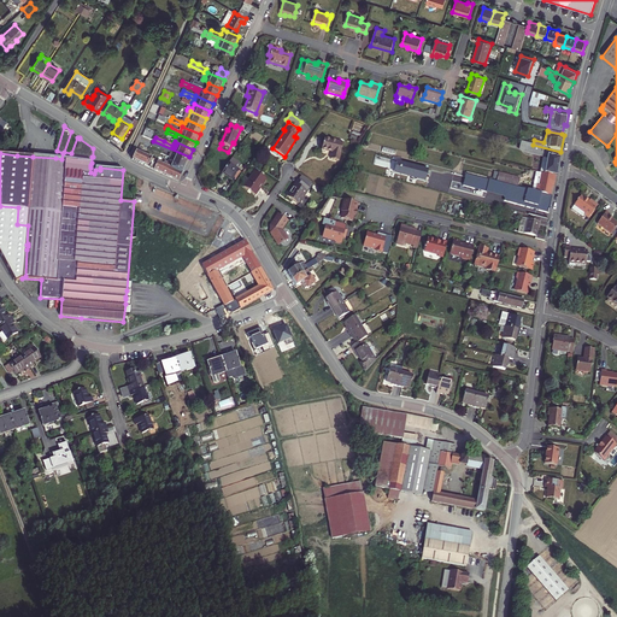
[(342,144),(324,139),(322,150),(333,152),(331,154),(339,158),(342,144)]
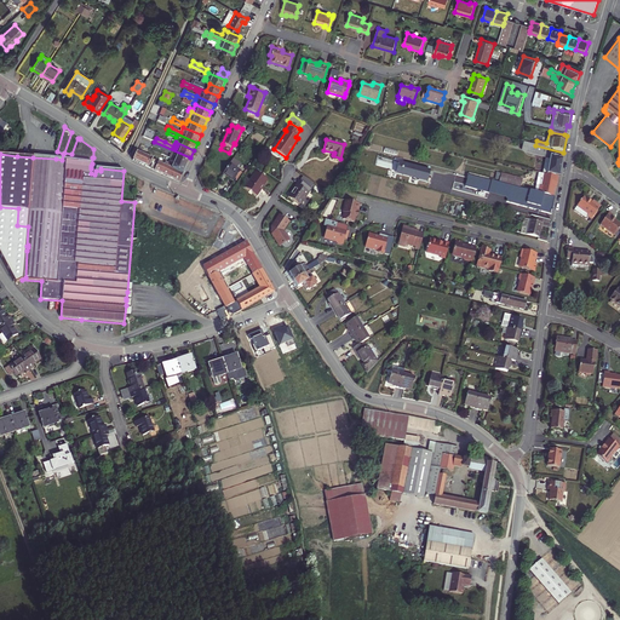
[(190,158),(154,142),(153,147),(161,150),(161,149),(171,154),(173,155),(172,158),(170,156),(168,158),(171,159),(187,166),(190,158)]
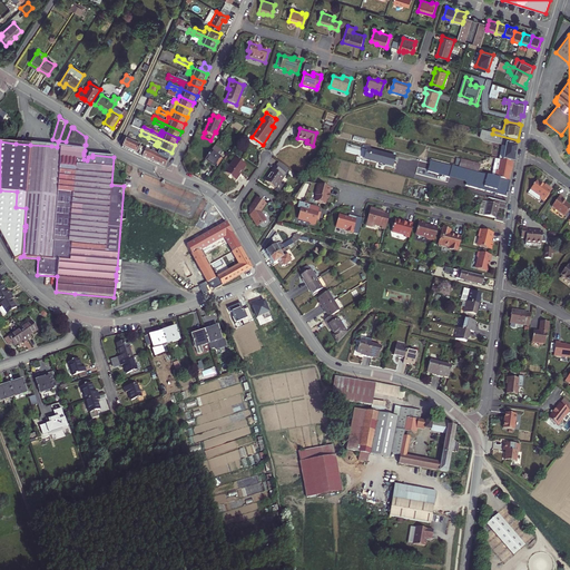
[(495,144),(505,146),(505,144),(485,139),(488,133),(481,130),(479,138),(483,141),(495,144)]
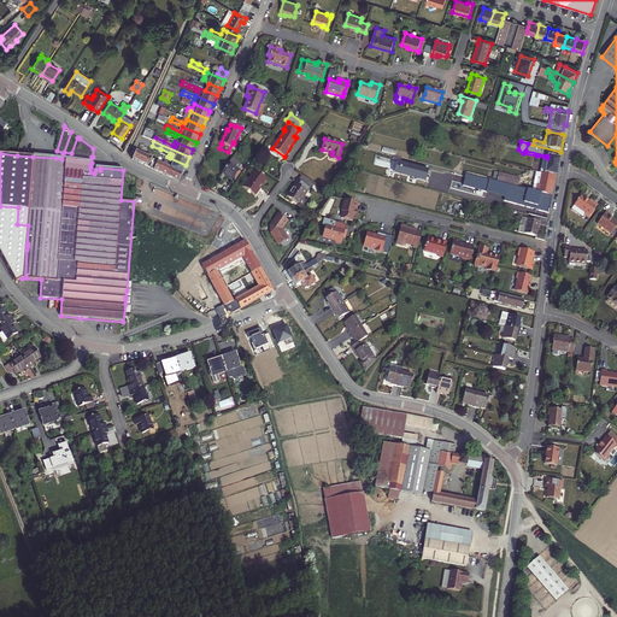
[(557,177),(560,152),(533,145),(528,144),(526,151),(547,156),(547,158),(547,159),(542,158),(540,172),(541,174),(556,176),(557,177)]
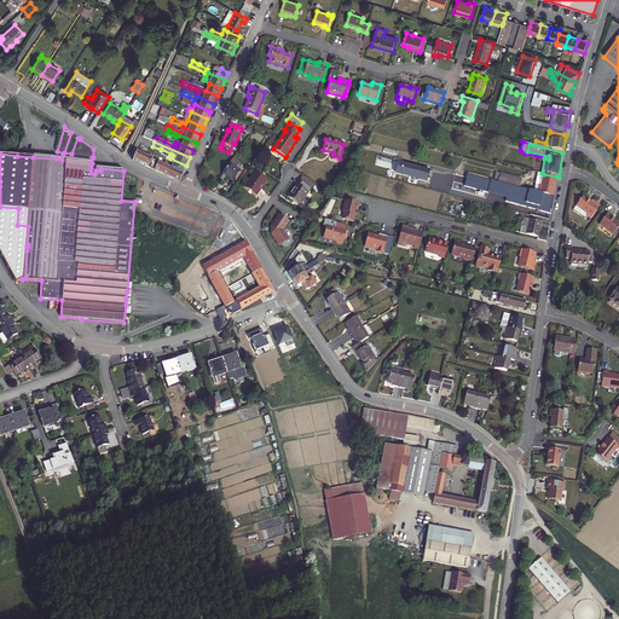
[(158,162),(137,151),(132,160),(155,171),(158,162)]
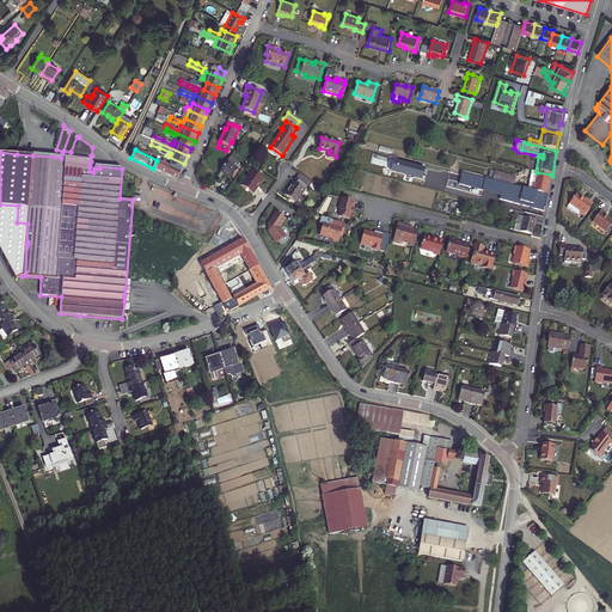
[(184,164),(169,157),(166,161),(164,160),(163,163),(165,164),(181,171),(184,164)]
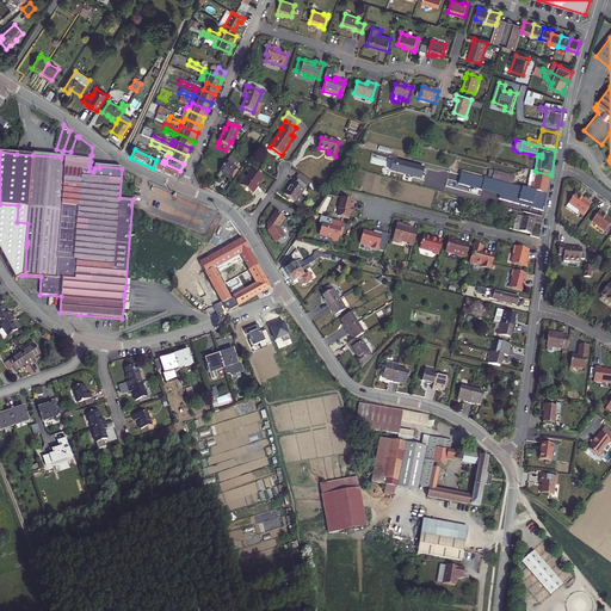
[(236,161),(229,156),(220,171),(230,178),(232,177),(236,170),(236,168),(233,166),(236,161)]
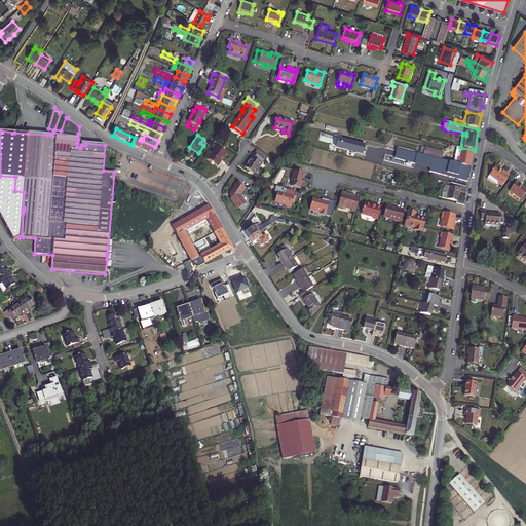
[(364,155),(367,144),(339,137),(337,148),(364,155)]
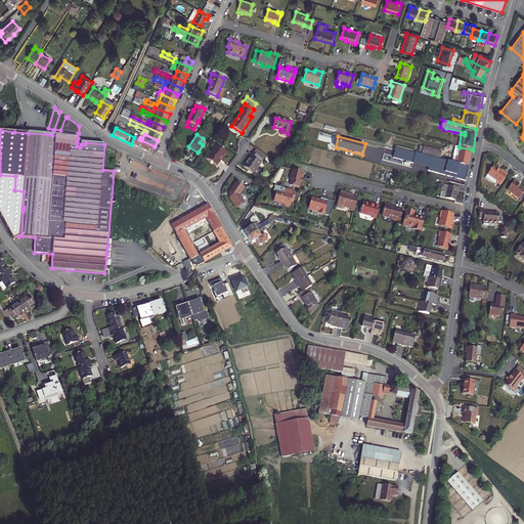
[(155,146),(141,140),(139,139),(134,137),(131,144),(151,154),(155,146)]
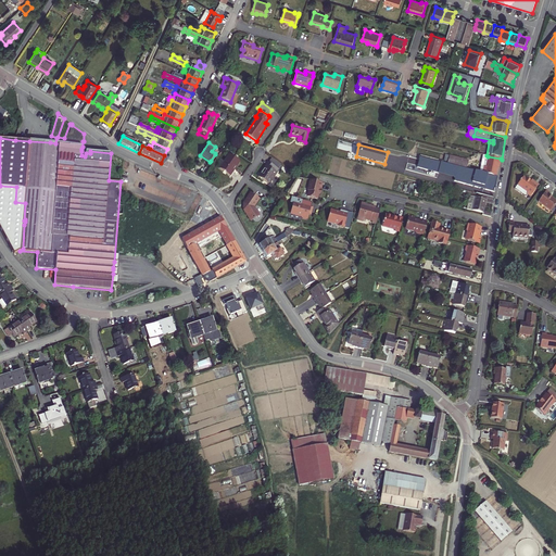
[(412,155),(440,163),(441,160),(412,153),(412,155)]
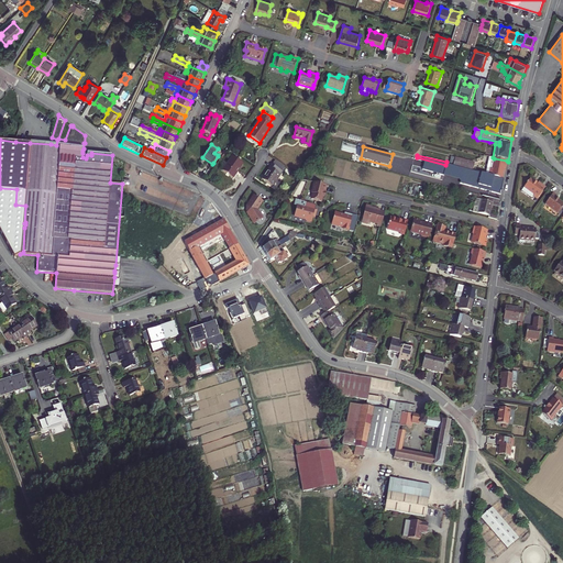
[(445,165),(452,166),(454,157),(451,156),(449,163),(446,162),(445,165)]
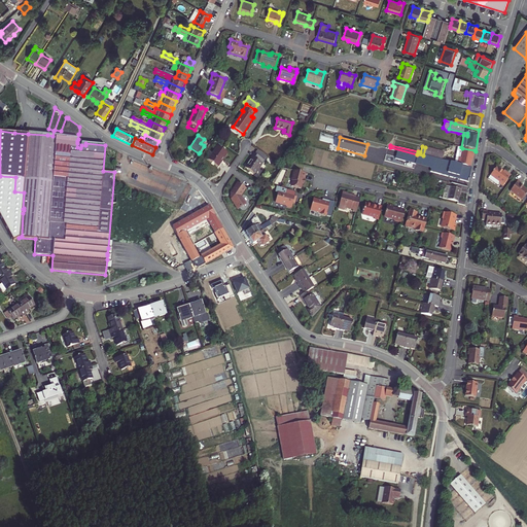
[(218,167),(227,153),(217,147),(208,160),(218,167)]
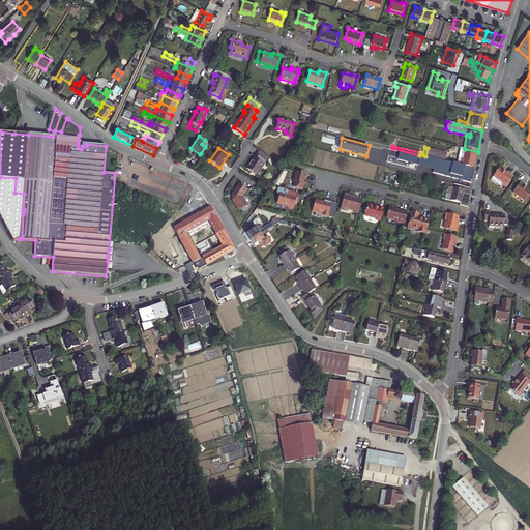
[(419,155),(392,148),(391,152),(389,157),(438,170),(439,167),(436,166),(437,164),(443,165),(443,164),(451,167),(451,169),(463,171),(462,177),(461,180),(454,179),(453,184),(460,186),(470,188),(471,183),(473,169),(472,169),(460,166),(444,162),(425,156),(419,155)]
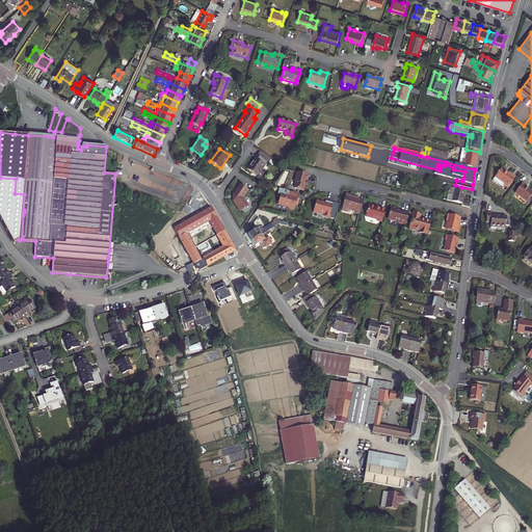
[(448,154),(429,149),(427,157),(446,162),(448,154)]
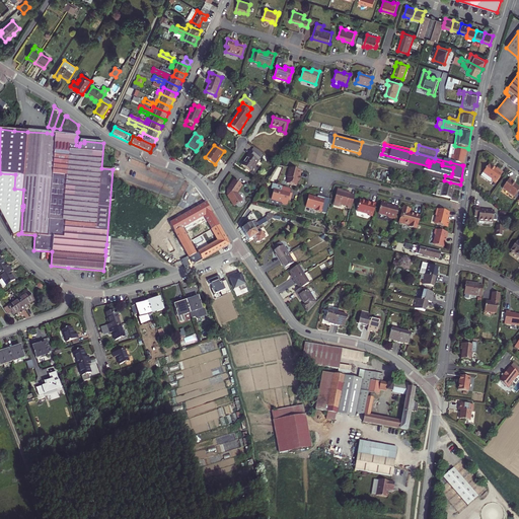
[(465,155),(467,148),(455,146),(453,156),(451,155),(450,162),(462,165),(464,155),(465,155)]
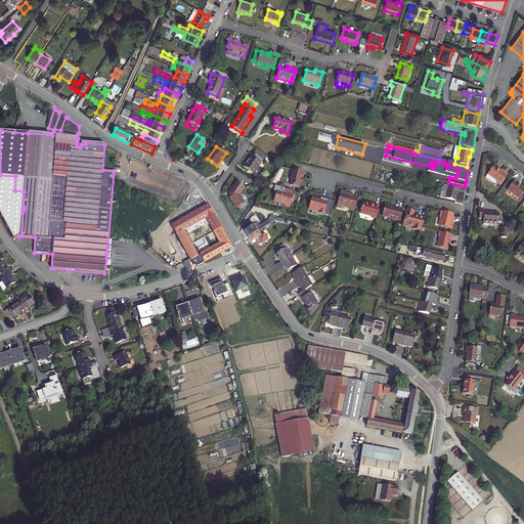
[(253,154),(244,167),(253,174),(263,160),(253,154)]
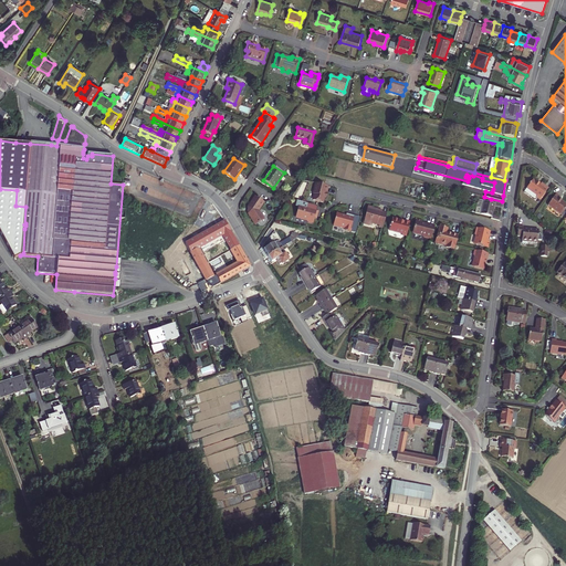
[(540,200),(548,188),(541,184),(541,185),(533,179),(524,191),(534,199),(536,197),(540,200)]
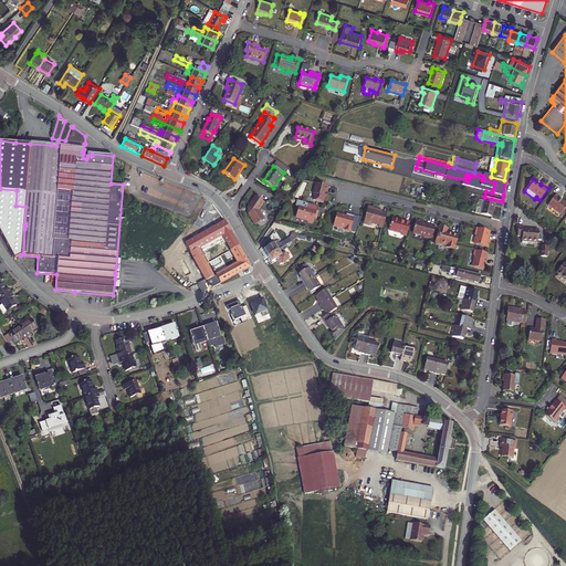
[(327,195),(328,187),(316,184),(316,187),(315,187),(313,192),(314,194),(313,200),(323,203),(324,198),(325,198),(326,195),(327,195)]
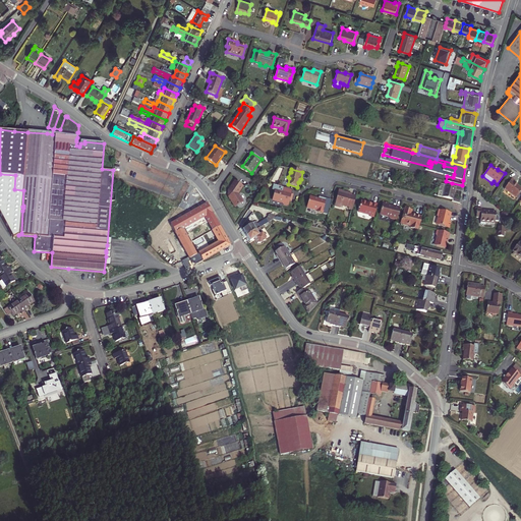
[(15,175),(0,174),(0,212),(22,207),(23,190),(14,189),(15,175)]
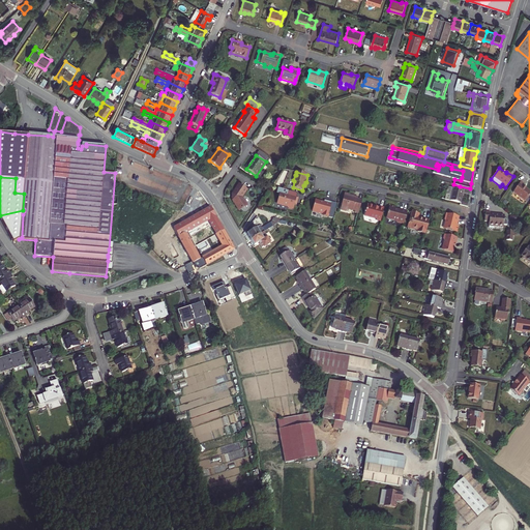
[(524,184),(521,182),(513,193),(526,201),(529,195),(529,190),(523,186),(524,184)]
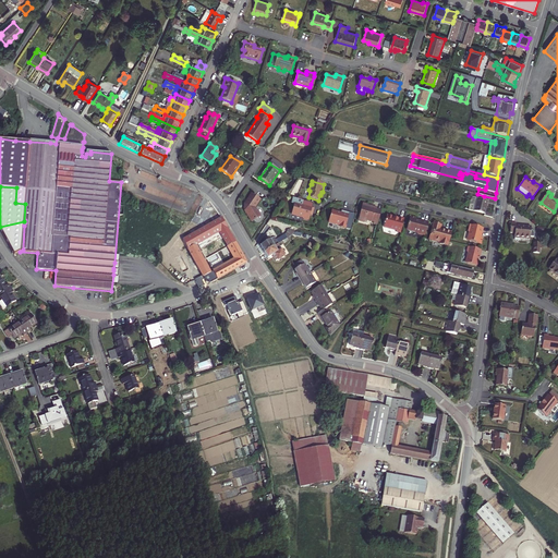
[(261,199),(252,194),(244,204),(244,211),(252,222),(261,217),(255,208),(261,199)]
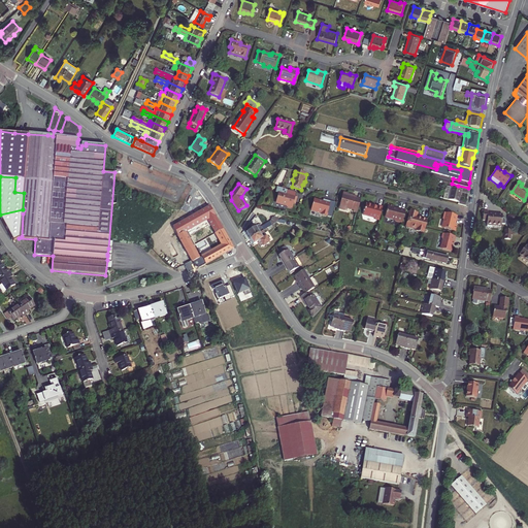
[(449,187),(446,199),(458,203),(458,204),(466,206),(466,203),(460,201),(462,193),(468,194),(469,189),(468,188),(458,186),(458,187),(457,189),(451,188),(449,187)]
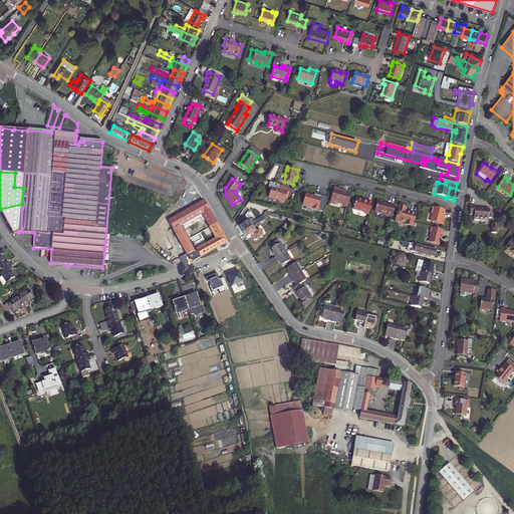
[(285,199),(285,197),(284,197),(284,195),(288,196),(289,192),(287,192),(281,190),(282,186),(279,185),(278,189),(276,189),(276,190),(271,188),(269,195),(271,198),(279,200),(280,202),(283,203),(284,202),(285,199)]
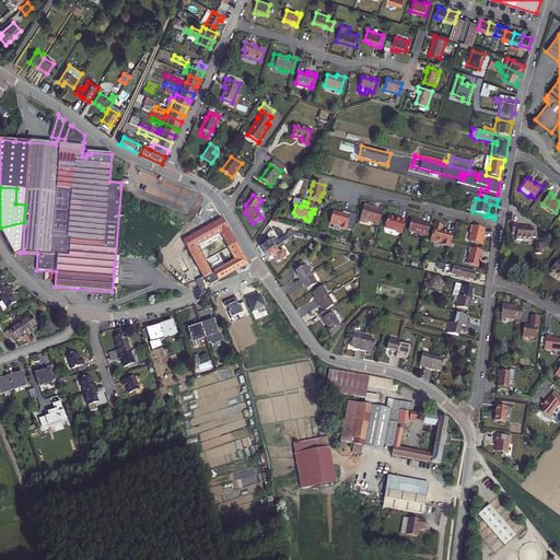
[(378,225),(383,211),(377,210),(377,209),(369,207),(369,206),(364,205),(359,222),(365,223),(366,221),(374,223),(374,224),(378,225)]
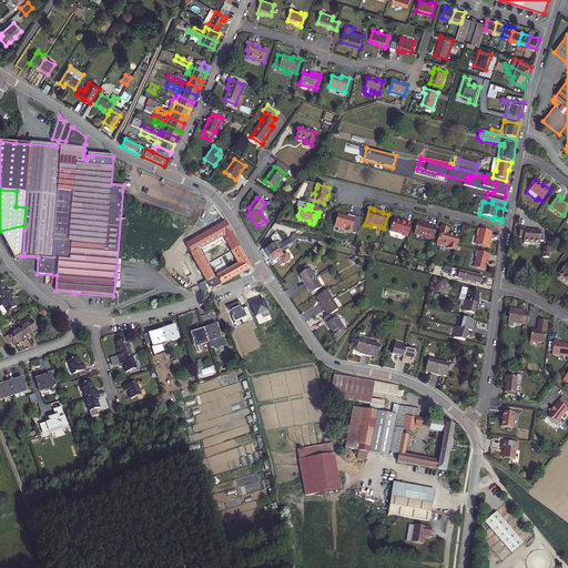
[(337,214),(334,225),(341,227),(341,229),(345,230),(346,232),(350,232),(352,232),(355,216),(347,214),(347,217),(344,216),(343,216),(337,214)]
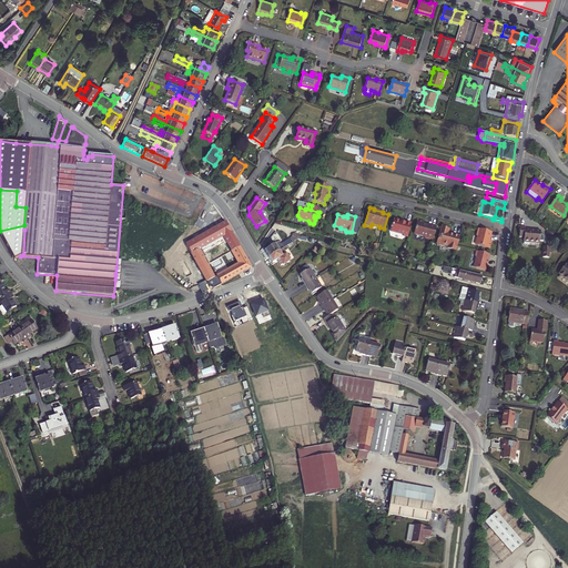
[(407,237),(412,223),(405,221),(405,223),(401,222),(401,221),(394,219),(391,231),(404,235),(403,235),(407,237)]
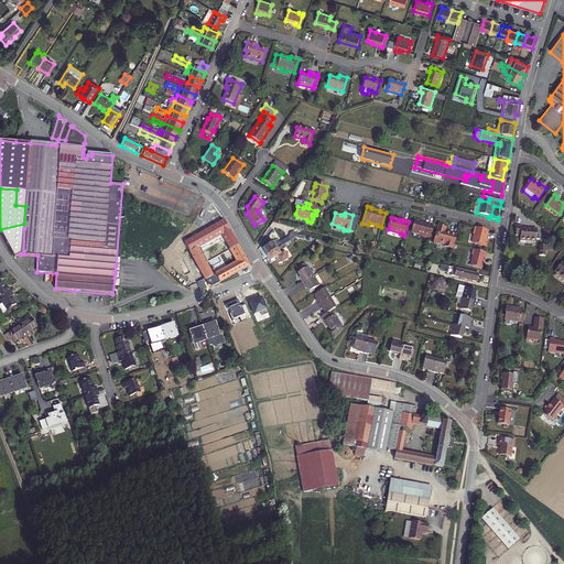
[(430,238),(433,225),(425,223),(425,224),(423,223),(422,224),(420,223),(420,220),(414,219),(411,231),(415,232),(415,234),(422,236),(430,238)]
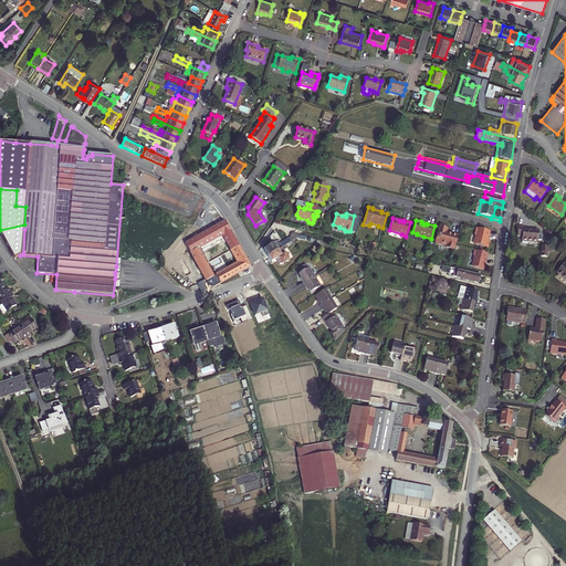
[(24,229),(17,232),(16,228),(25,226),(25,223),(24,224),(0,230),(0,231),(9,249),(14,259),(20,255),(23,253),(24,229)]
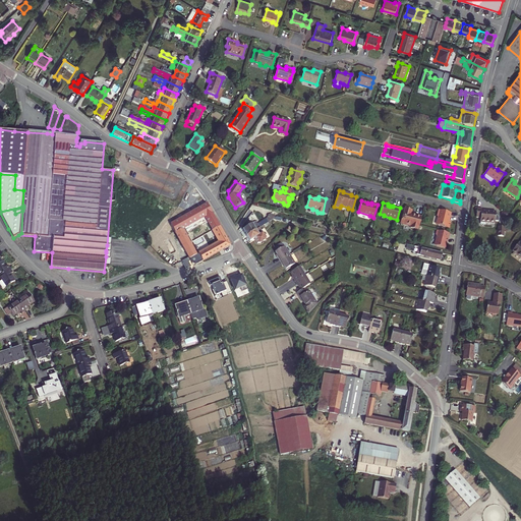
[(414,214),(414,215),(411,214),(412,210),(405,208),(403,212),(400,222),(405,224),(405,225),(411,226),(410,228),(418,230),(419,226),(422,216),(414,214)]
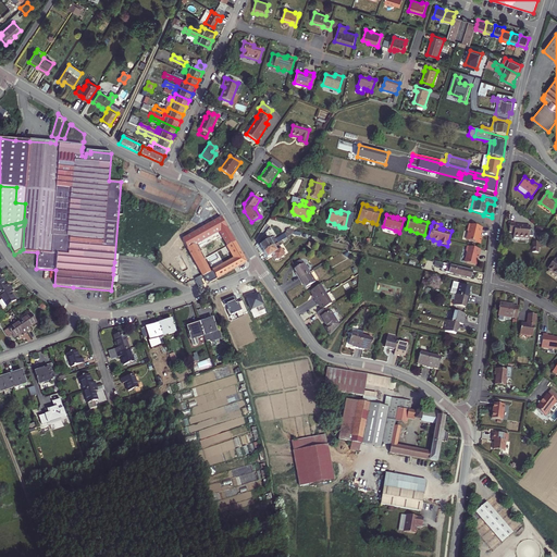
[(509,233),(514,233),(514,237),(529,239),(529,236),(532,237),(533,233),(532,231),(530,231),(530,226),(515,225),(515,223),(510,223),(509,233)]
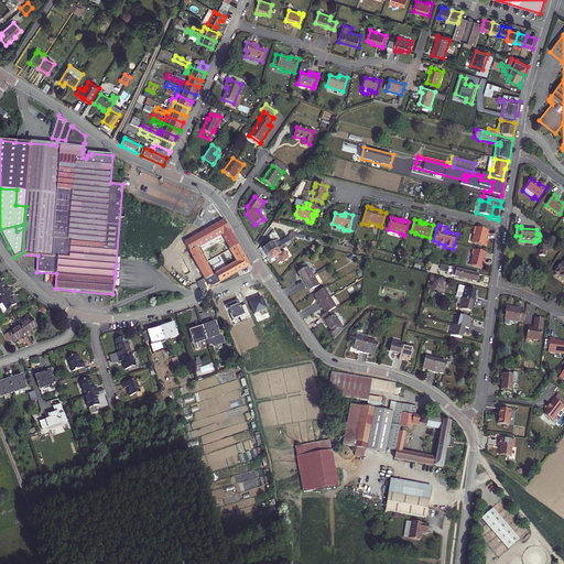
[(488,230),(475,227),(473,235),(474,236),(473,242),(474,243),(486,247),(488,241),(485,240),(486,238),(488,230)]
